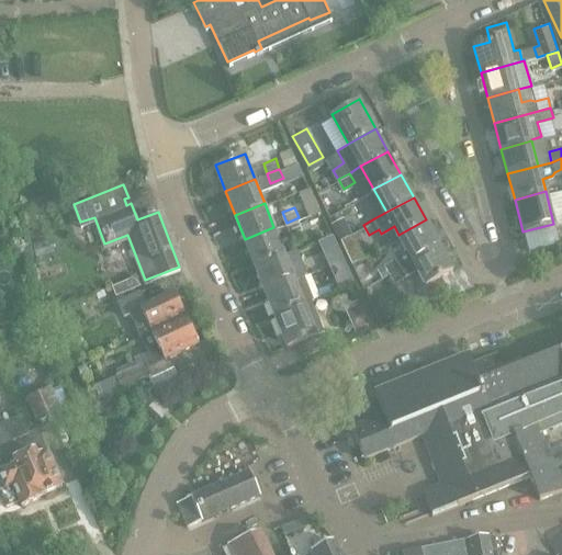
[(345,214),(332,221),(340,238),(352,231),(345,214)]
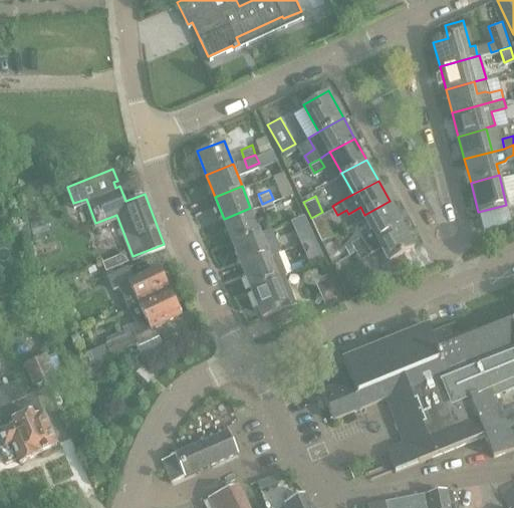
[(276,208),(273,199),(262,204),(265,212),(276,208)]
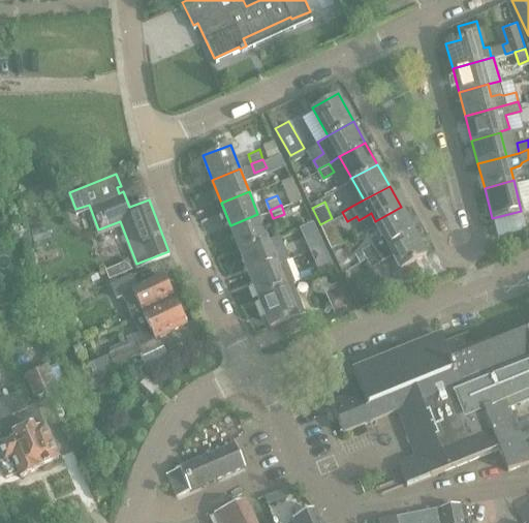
[(382,235),(361,246),(366,255),(413,228),(401,207),(375,221),(382,235)]
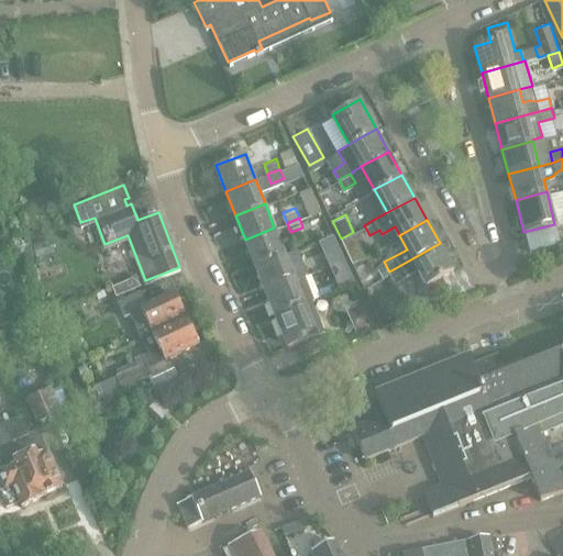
[(284,253),(274,228),(245,240),(255,265),(284,253)]
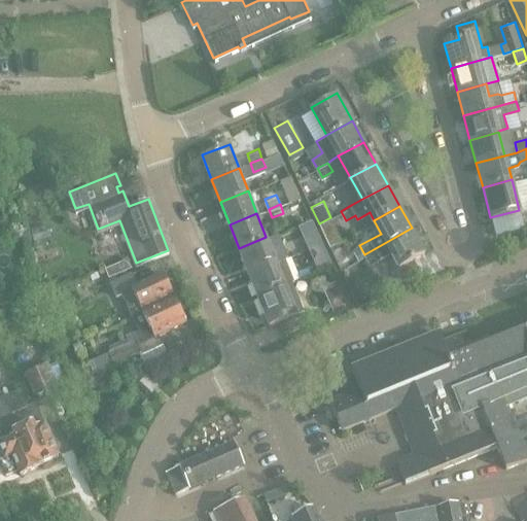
[(330,217),(319,223),(330,245),(343,239),(331,217),(330,217)]
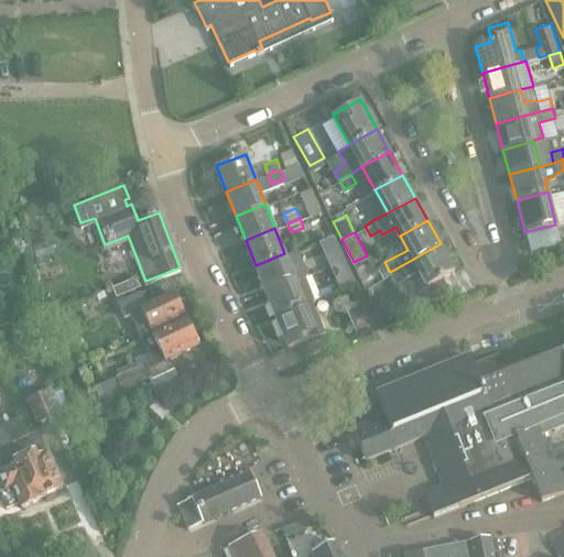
[(454,268),(441,243),(390,272),(396,281),(419,268),(426,283),(421,286),(427,298),(449,286),(442,274),(454,268)]
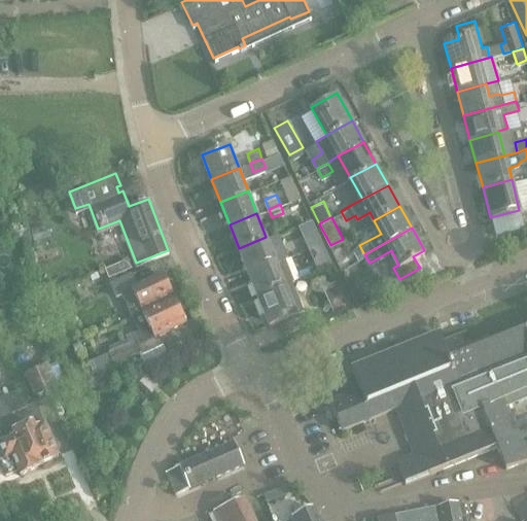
[(322,240),(318,231),(305,237),(309,246),(322,240)]
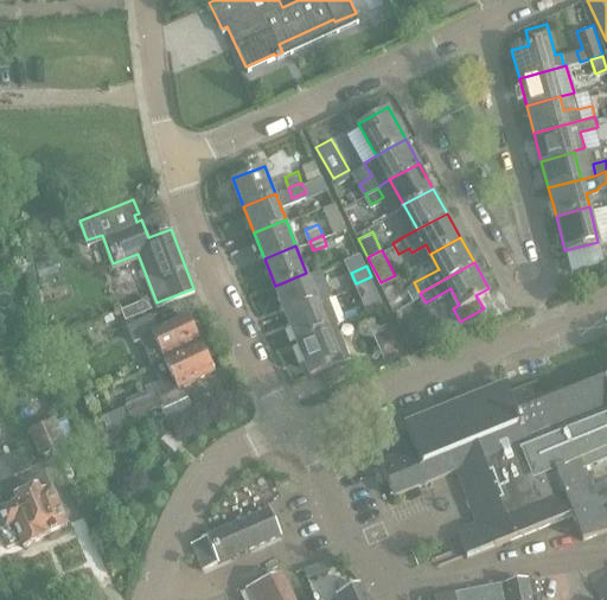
[(317,299),(306,273),(275,286),(286,311),(317,299)]
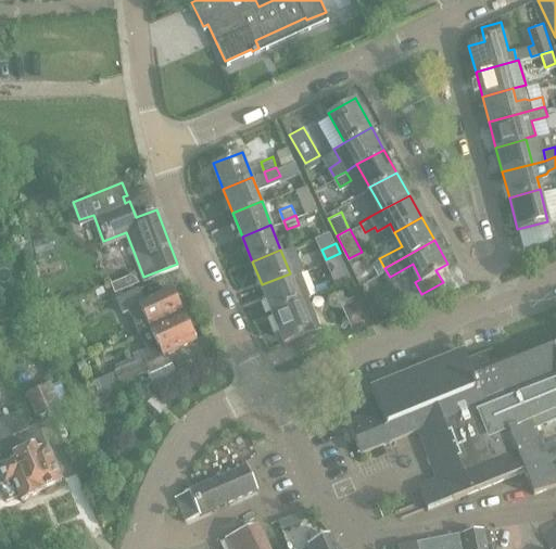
[(314,264),(311,254),(299,258),(302,268),(314,264)]
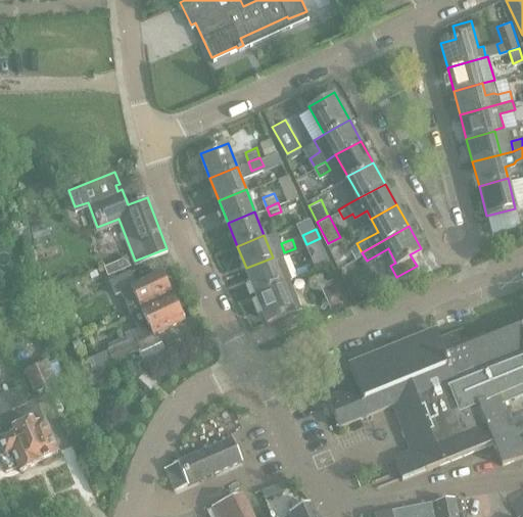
[(358,244),(351,247),(355,254),(361,251),(358,244)]
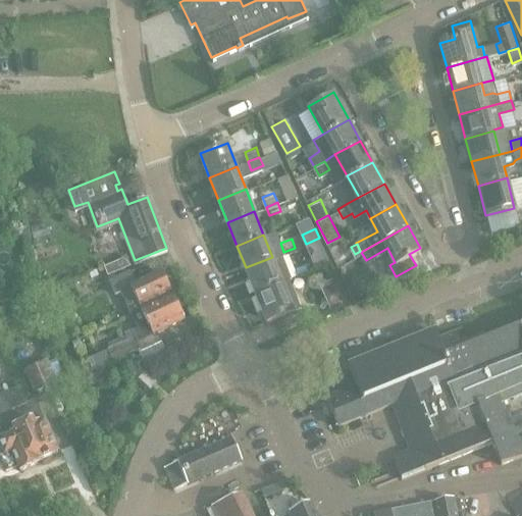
[(324,250),(311,256),(315,265),(328,259),(324,250)]
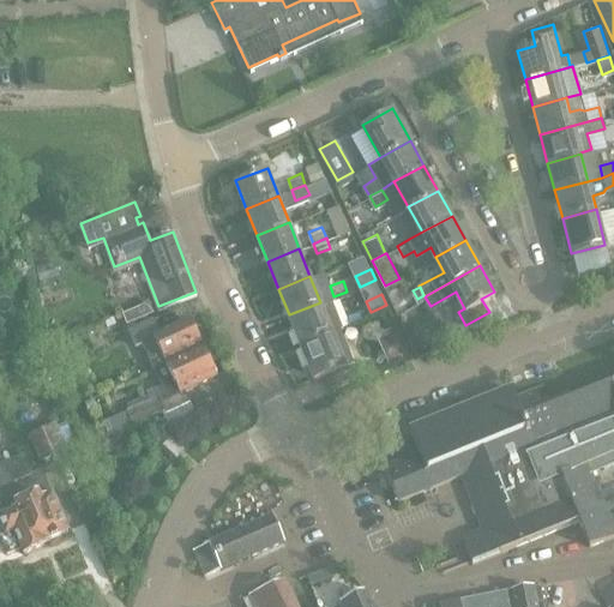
[(320,302),(289,314),(299,342),(331,329),(332,330),(341,328),(343,326),(332,298),(320,302)]
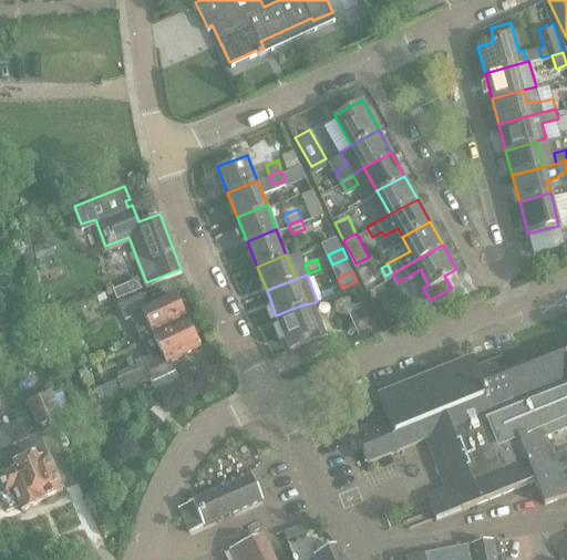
[(187,315),(175,290),(142,306),(135,293),(119,301),(125,314),(131,311),(143,336),(187,315)]
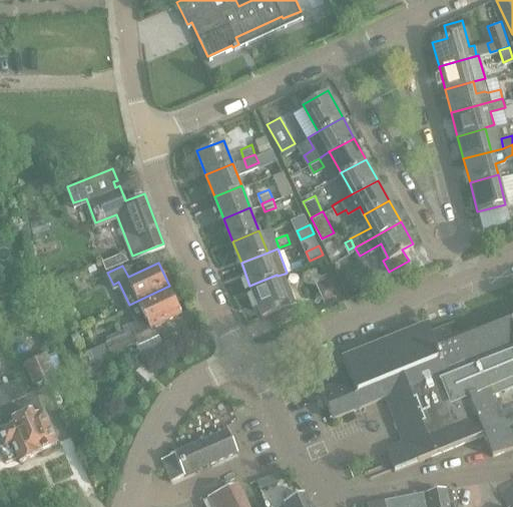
[(285,274),(278,276),(277,275),(249,286),(262,314),(272,310),(276,321),(296,313),(292,302),(295,300),(285,274)]
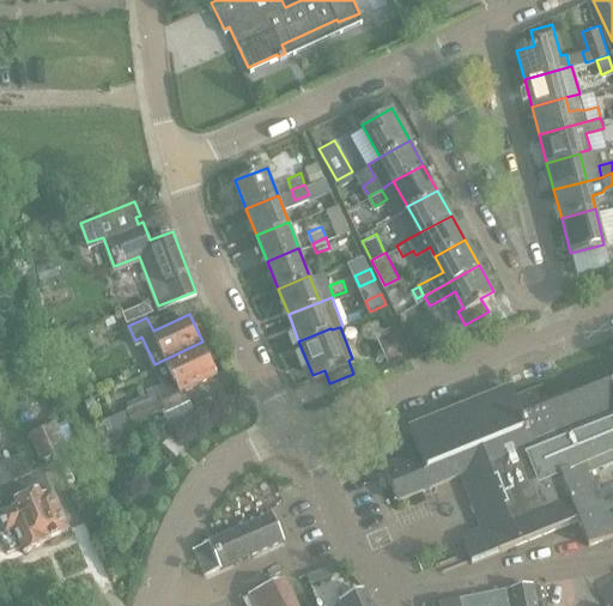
[(167,389),(161,393),(103,417),(109,431),(135,420),(134,419),(167,405),(168,406),(188,397),(183,386),(216,370),(202,341),(155,364),(161,377),(167,389)]
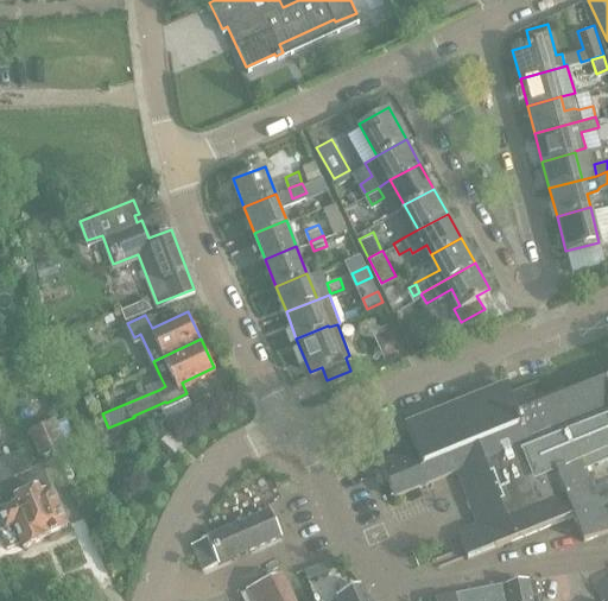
[(404,352),(399,341),(381,348),(386,360),(404,352)]
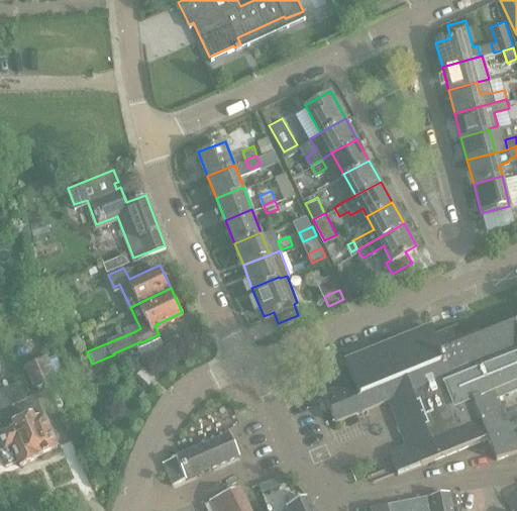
[(516,318),(481,333),(478,327),(456,335),(451,323),(433,330),(430,323),(344,359),(352,379),(323,391),(335,419),(357,410),(389,398),(400,426),(406,441),(388,448),(398,472),(489,435),(497,455),(516,447),(516,441),(499,396),(516,388),(516,318)]
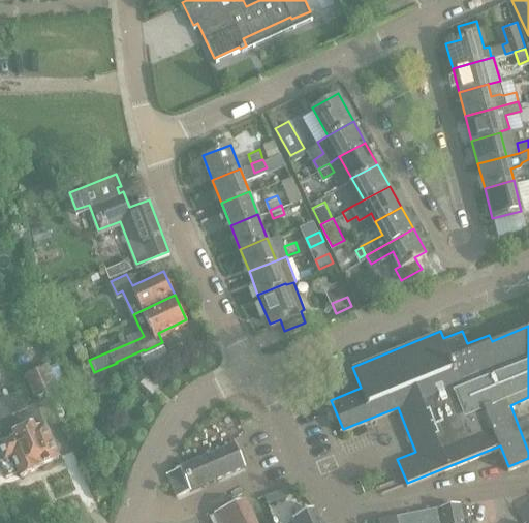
[(147,373),(141,380),(152,391),(158,383),(147,373)]
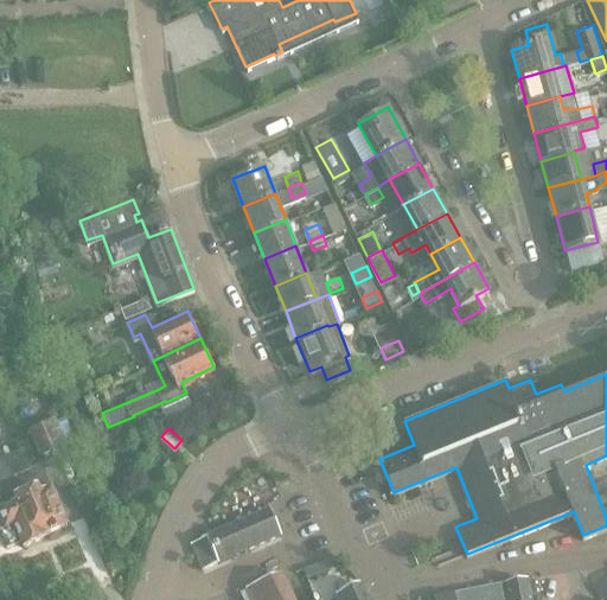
[(65,519),(40,459),(32,463),(24,445),(6,452),(4,447),(0,448),(0,511),(5,523),(0,524),(0,528),(6,543),(21,536),(23,542),(43,533),(42,529),(65,519)]
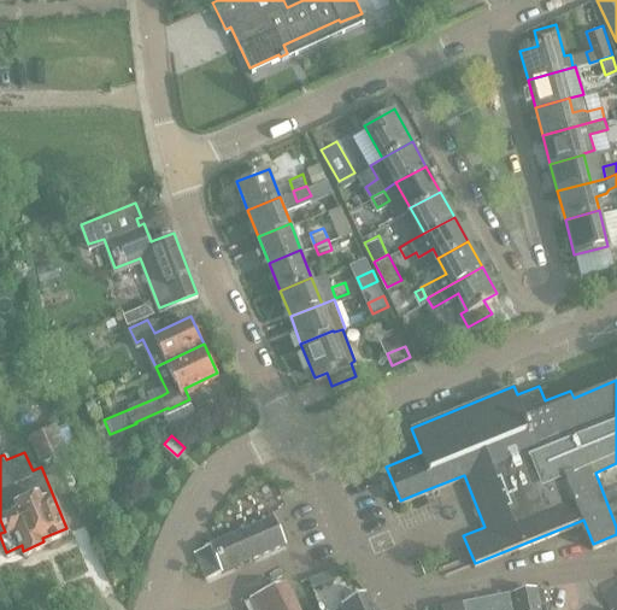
[(288,544),(275,512),(194,547),(207,579),(288,544)]
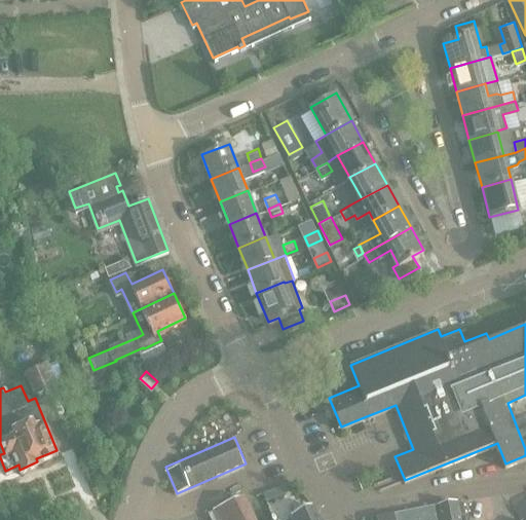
[(256,519),(245,495),(217,508),(222,519),(256,519)]
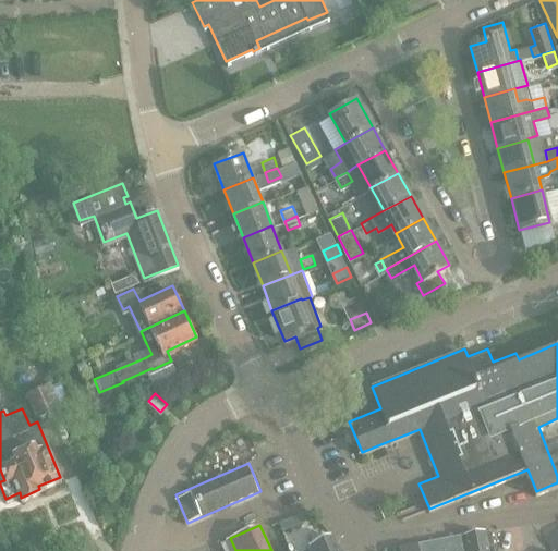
[(557,550),(557,527),(545,536),(555,549),(555,550),(557,550)]
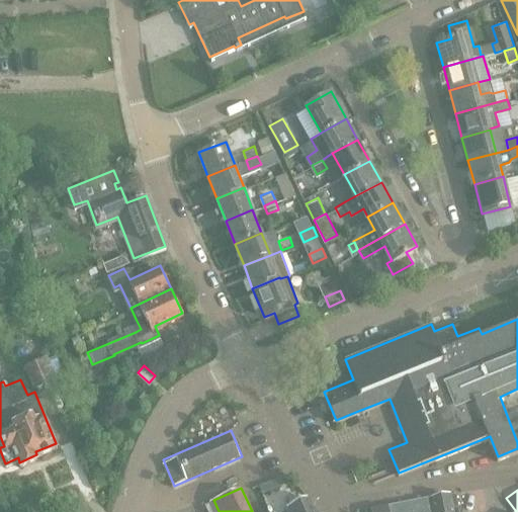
[(432,496),(435,511),(453,511),(451,502),(457,501),(455,492),(432,496)]
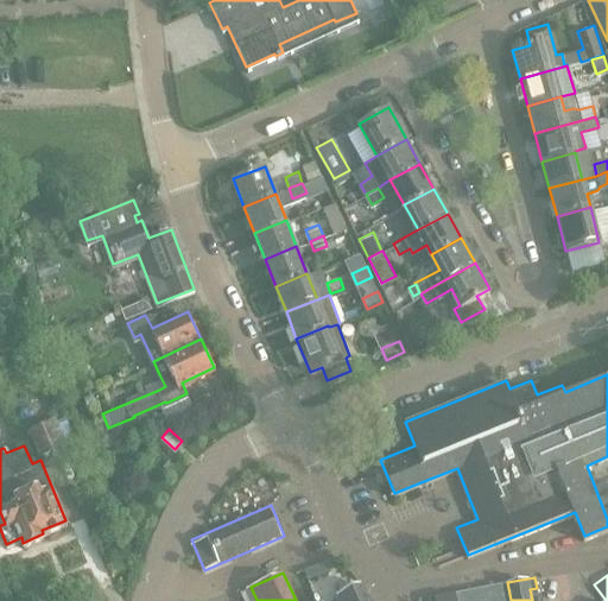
[(374,600),(362,580),(337,592),(341,600),(374,600)]
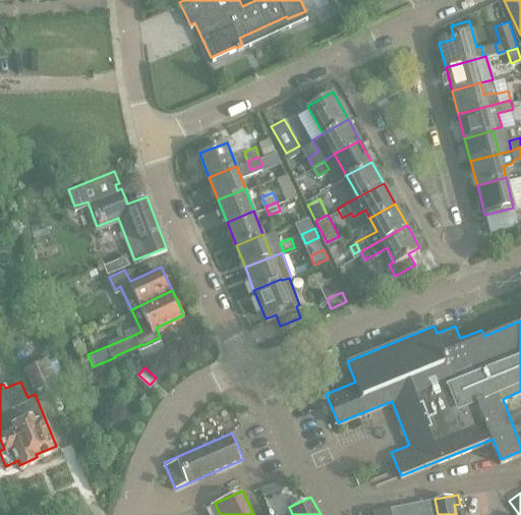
[(438,514),(435,499),(372,510),(373,514),(438,514)]
